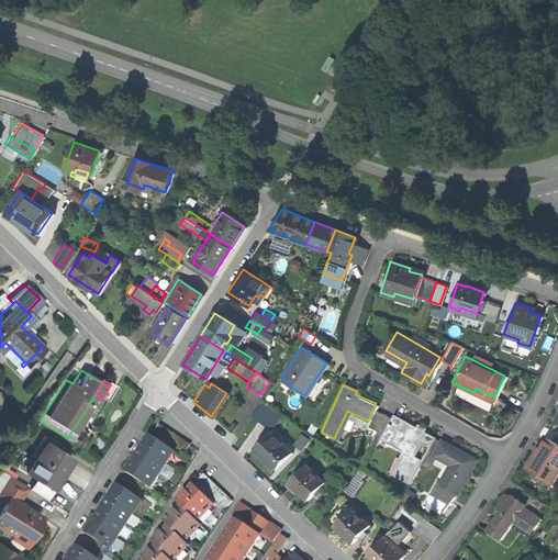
[(265,404),(256,417),(269,427),(279,414),(265,404)]
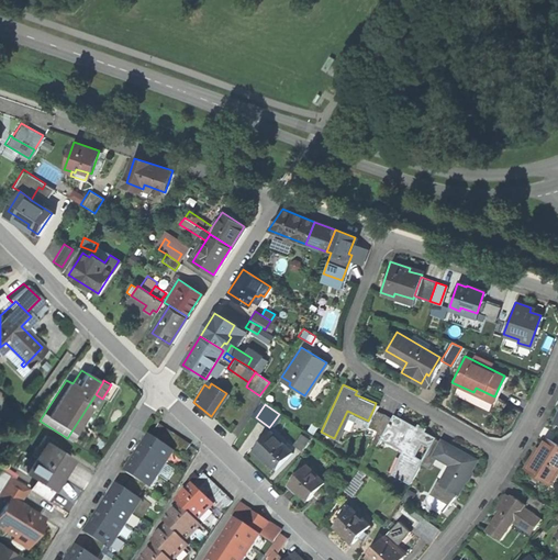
[(374,429),(381,412),(374,409),(368,421),(366,425),(374,429)]
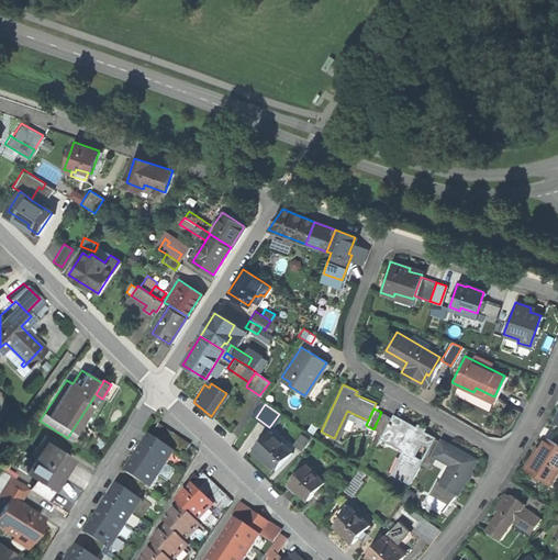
[(379,437),(390,417),(381,412),(374,429),(368,441),(375,447),(380,438),(379,437)]
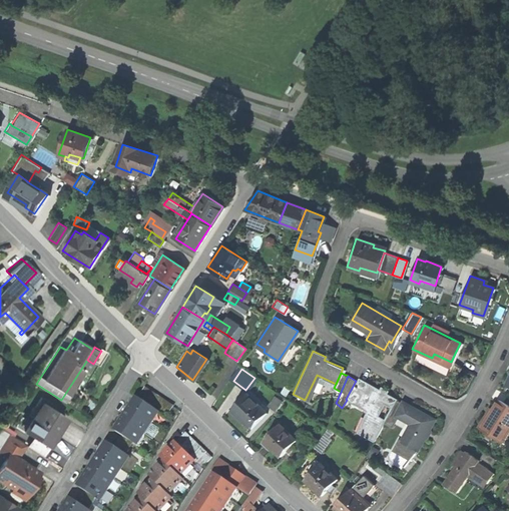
[(387,414),(395,399),(395,398),(384,392),(386,389),(380,386),(378,389),(358,378),(356,381),(346,399),(347,400),(365,410),(354,430),(372,440),(387,414)]
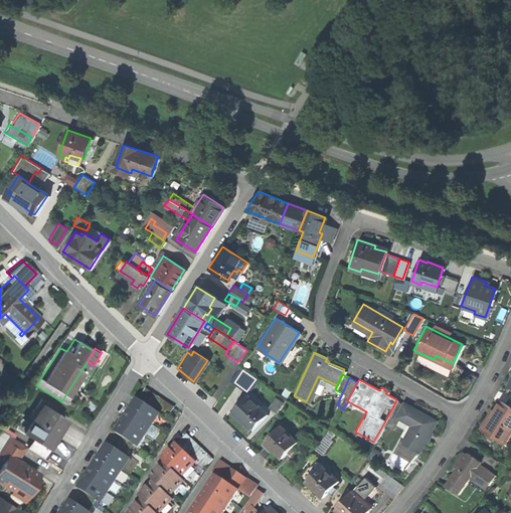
[(143,387),(135,398),(141,402),(149,391),(143,387)]
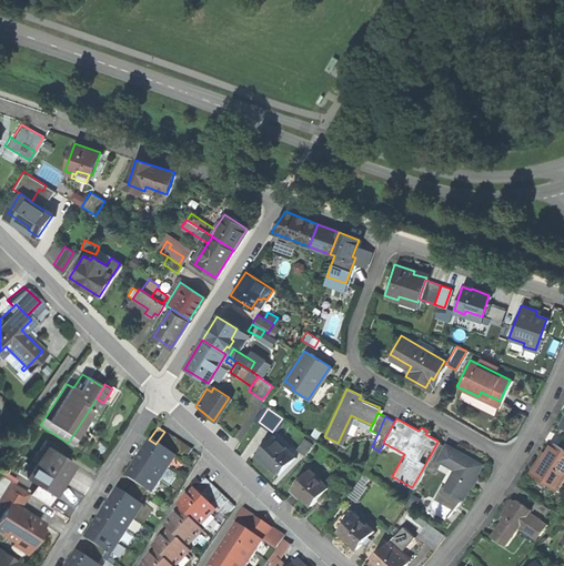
[(170,435),(164,432),(155,444),(162,448),(170,435)]
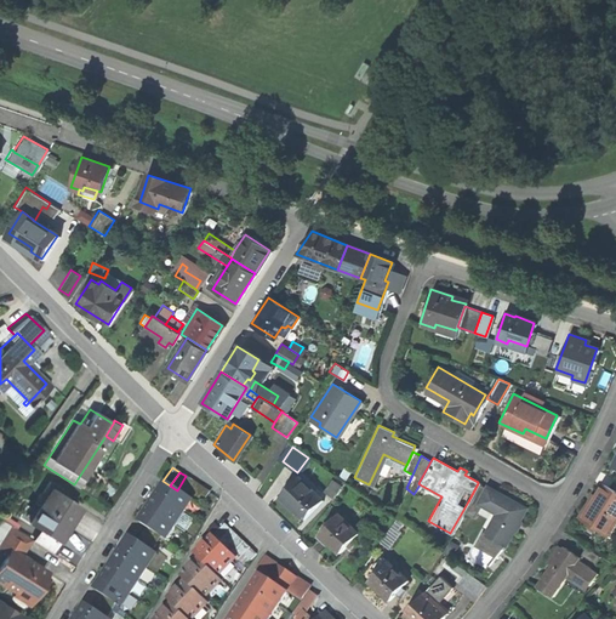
[(193,481),(186,476),(177,490),(184,495),(193,481)]
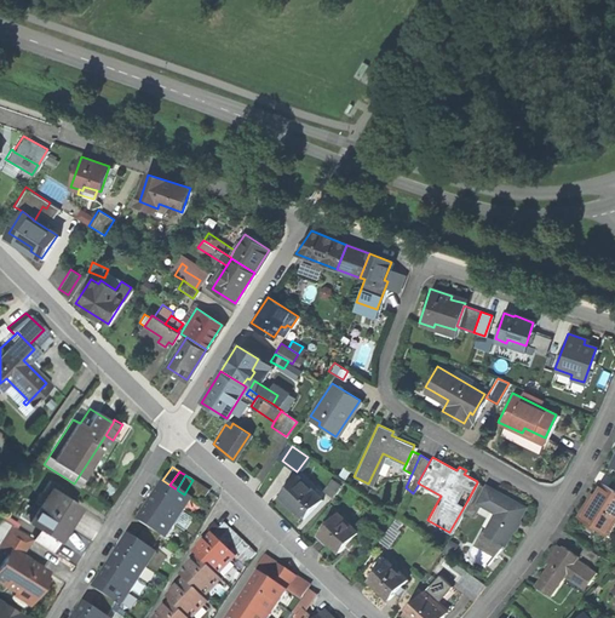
[(297,475),(276,496),(286,504),(287,503),(302,516),(320,498),(297,475)]
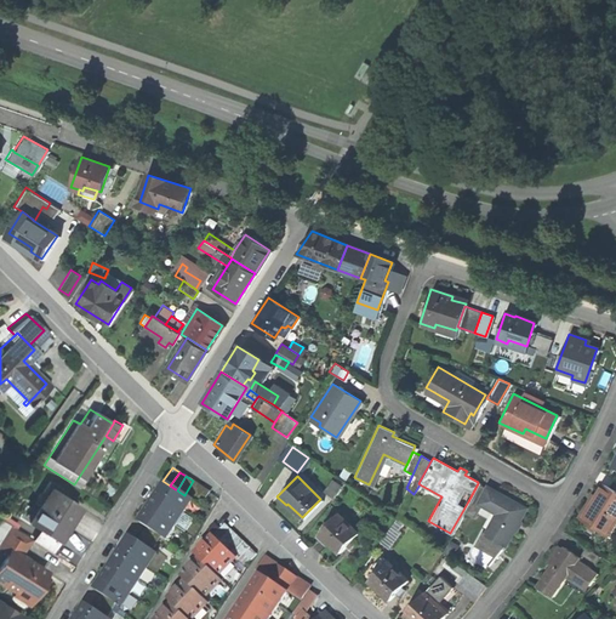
[(154,494),(181,511),(189,498),(184,495),(177,490),(170,486),(163,481),(154,494)]
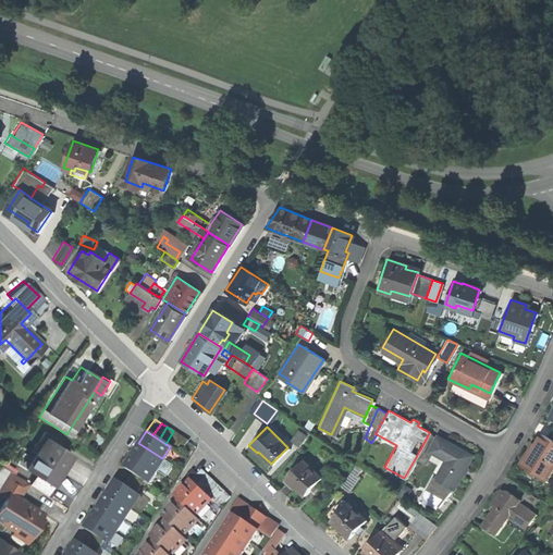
[(180,435),(173,431),(166,444),(170,446),(172,447),(180,435)]
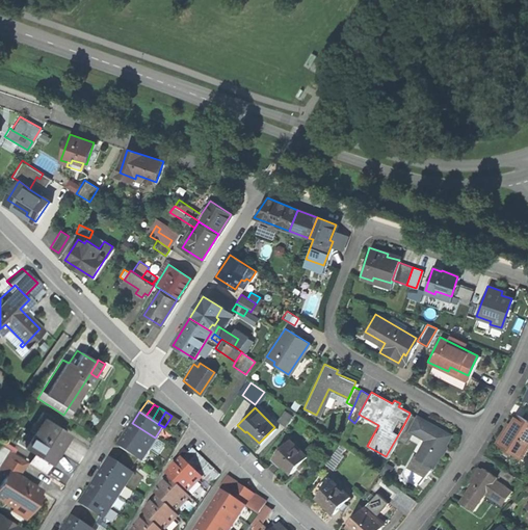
[(410,429),(416,418),(410,414),(401,429),(408,433),(410,430),(410,429)]
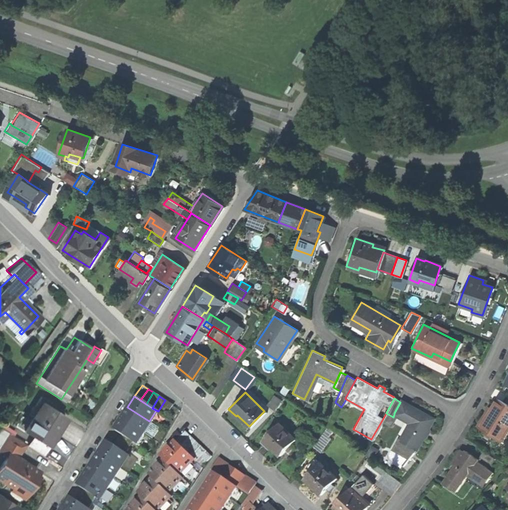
[(507,406),(496,399),(478,427),(499,439),(507,424),(507,406)]
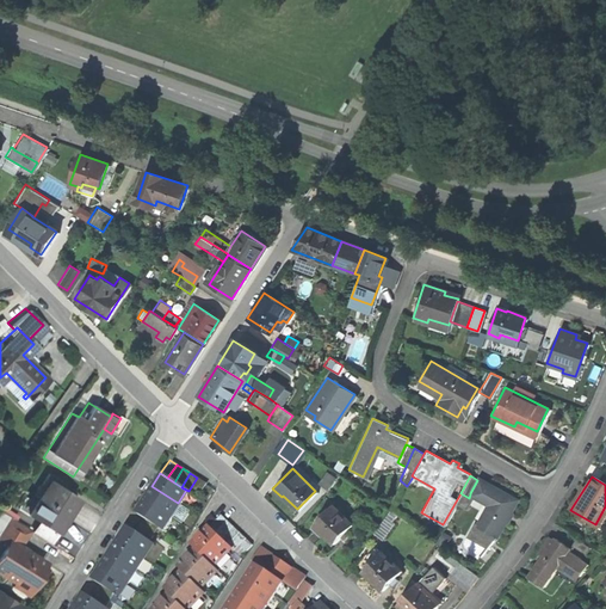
[(197,478),(189,491),(195,496),(204,483),(197,478)]
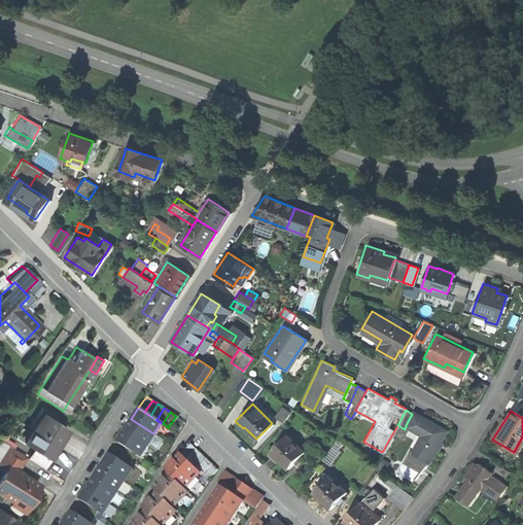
[(38,413),(21,442),(44,457),(63,427),(38,413)]
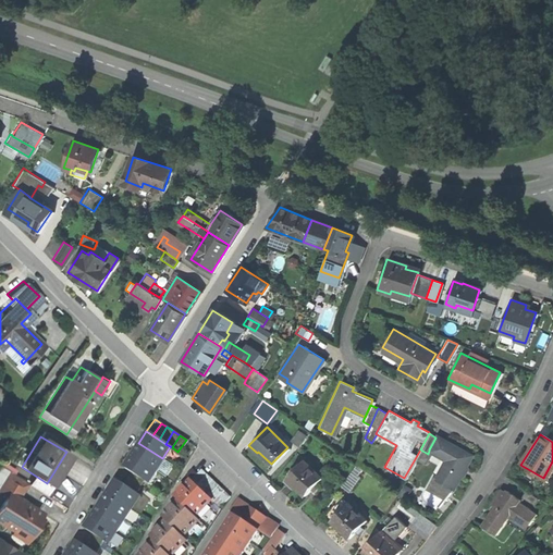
[(429,449),(429,451),(444,459),(434,477),(431,475),(425,486),(443,496),(450,486),(451,488),(469,455),(437,436),(435,438),(429,449)]
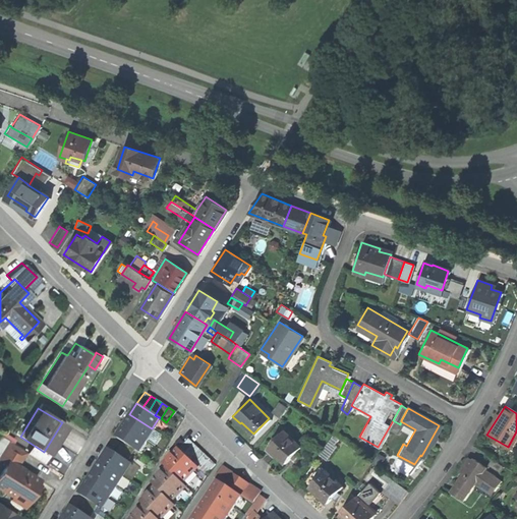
[(129,414),(121,425),(145,440),(152,428),(129,414)]
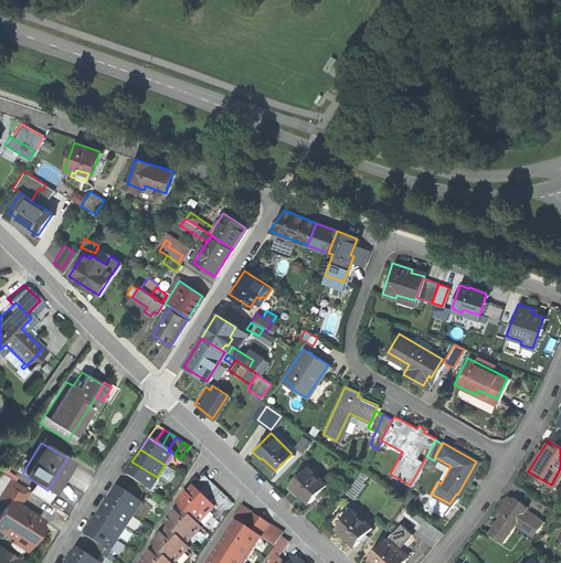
[(130,478),(144,487),(148,490),(157,477),(131,461),(124,474),(130,478)]
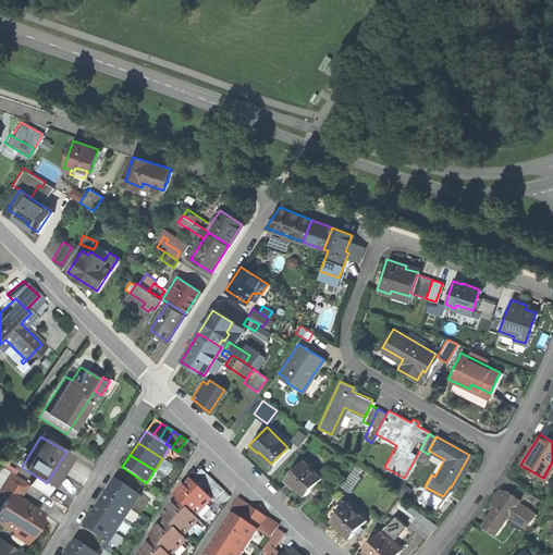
[(302,460),(283,479),(292,488),(293,485),(303,494),(319,477),(302,460)]
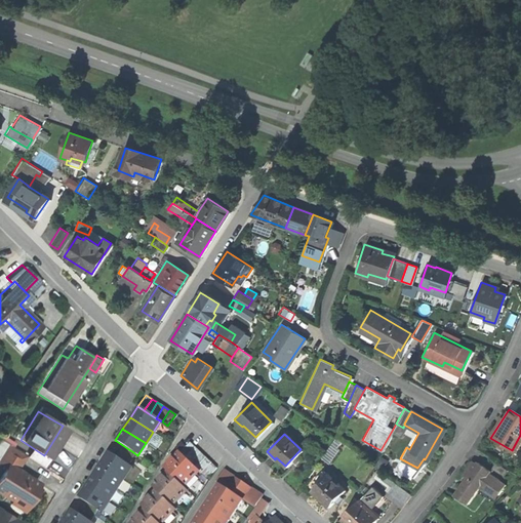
[(332,438),(318,455),(326,461),(337,448),(334,446),(337,441),(332,438)]
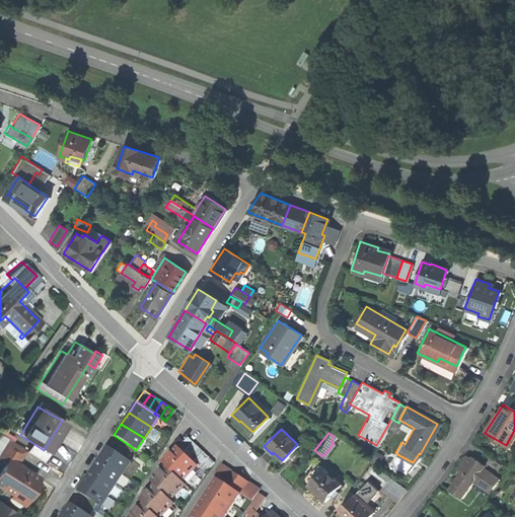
[(185,436),(174,446),(179,451),(190,441),(185,436)]
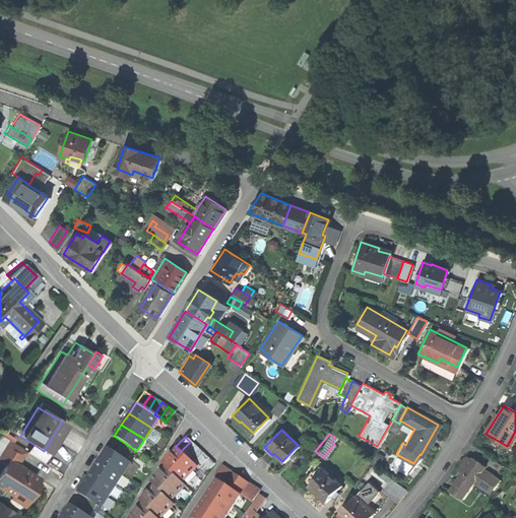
[(4,458),(11,462),(20,448),(6,439),(0,447),(0,461),(2,462),(4,458)]
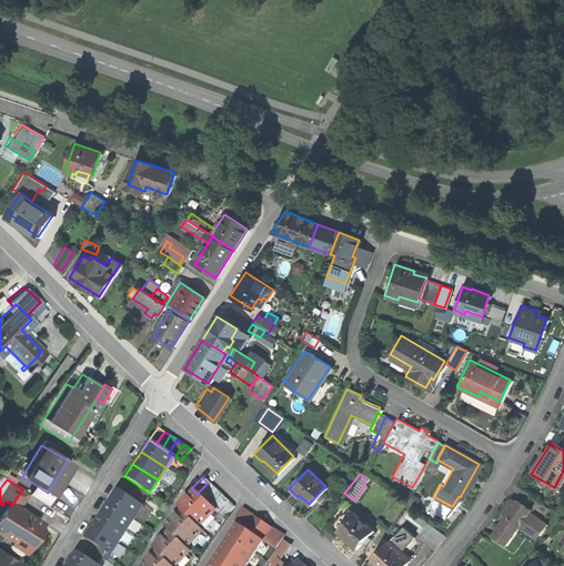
[(127,486),(140,495),(144,489),(131,481),(127,486)]
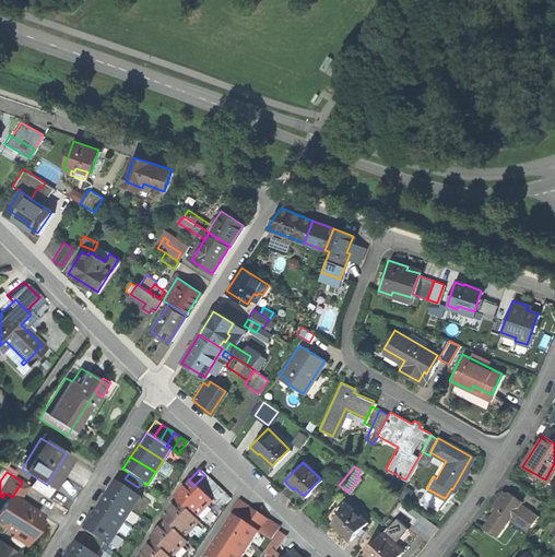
[(210,481),(204,475),(193,486),(200,492),(210,481)]
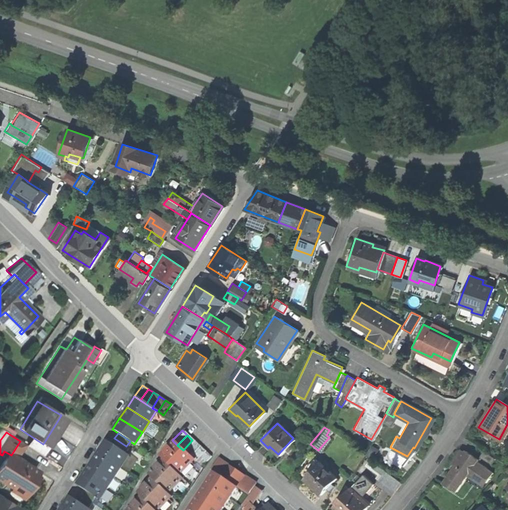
[(114,438),(110,444),(122,452),(126,446),(114,438)]
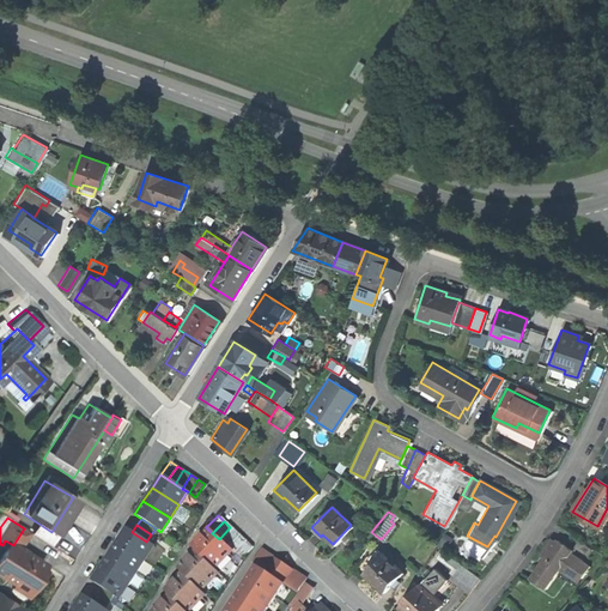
[(116,540),(143,558),(152,545),(146,542),(132,532),(125,527),(116,540)]
